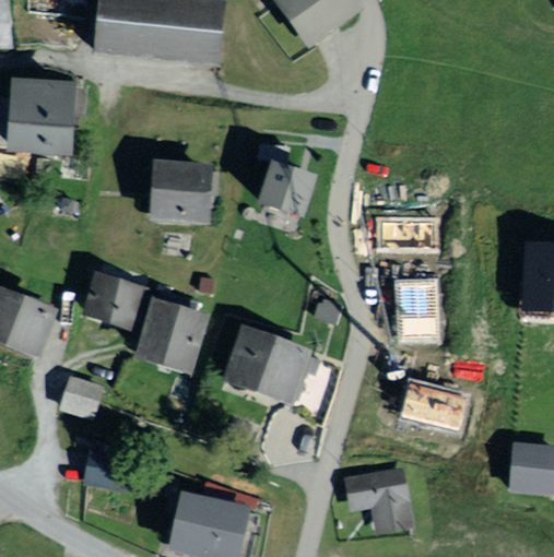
[(99,0),(93,55),(214,67),(221,10),(121,0),(99,0)]
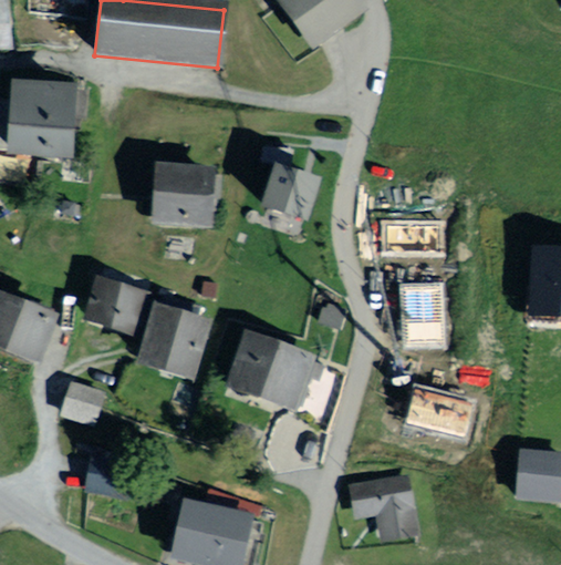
[(283,0),(308,34),(353,0),(283,0)]
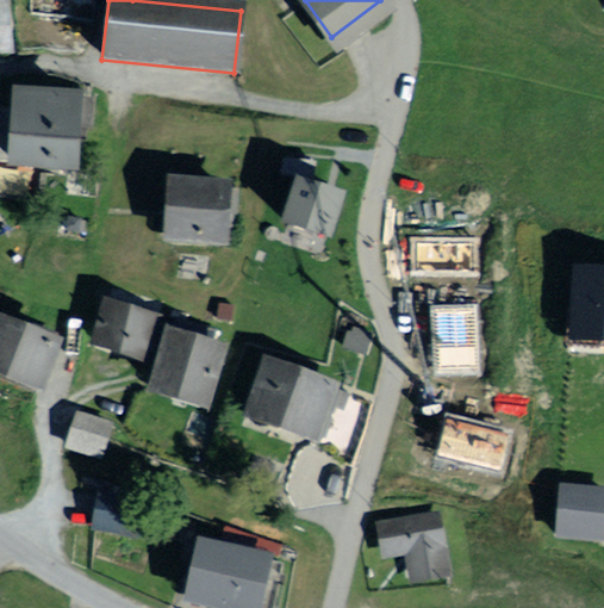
[(82,90),(12,87),(8,153),(80,156),(82,90)]
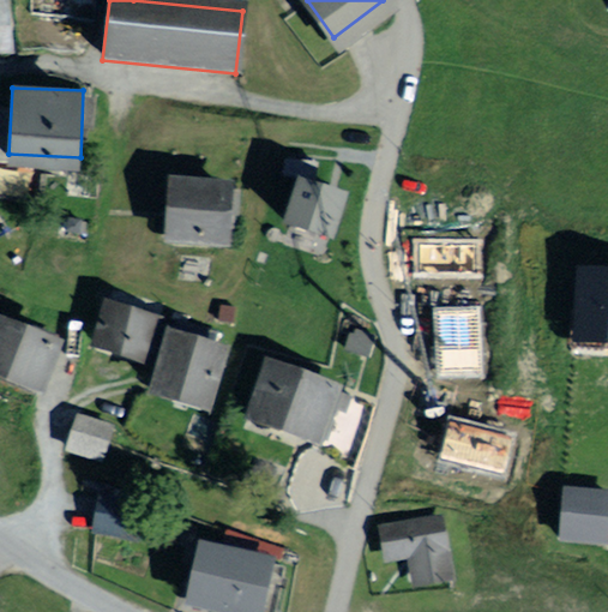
[(224,179),(167,177),(164,237),(222,238),(224,179)]
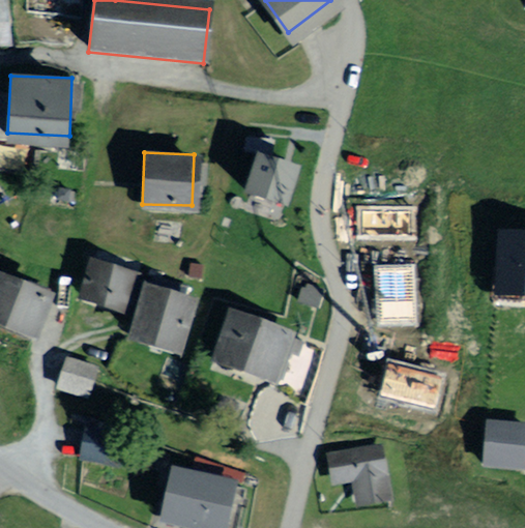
[(260,154),(243,201),(278,213),(294,166),(260,154)]
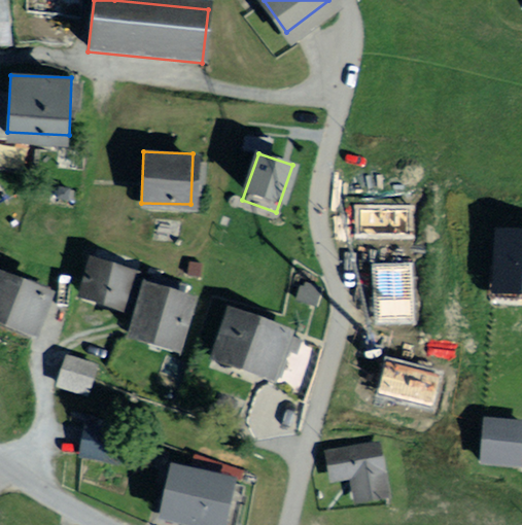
[(355,234),(402,232),(401,208),(355,210),(355,234)]
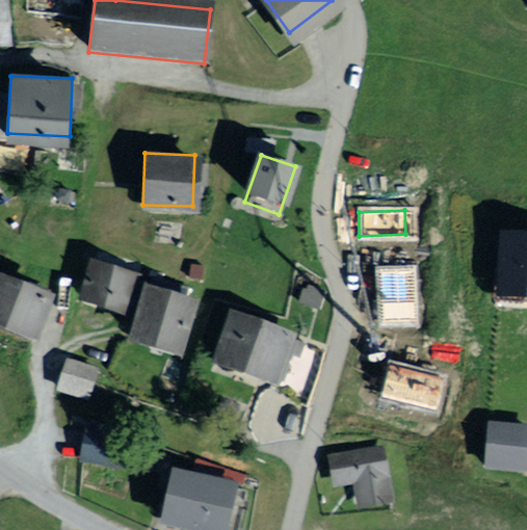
[(133,270),(89,258),(78,298),(121,311),(133,270)]
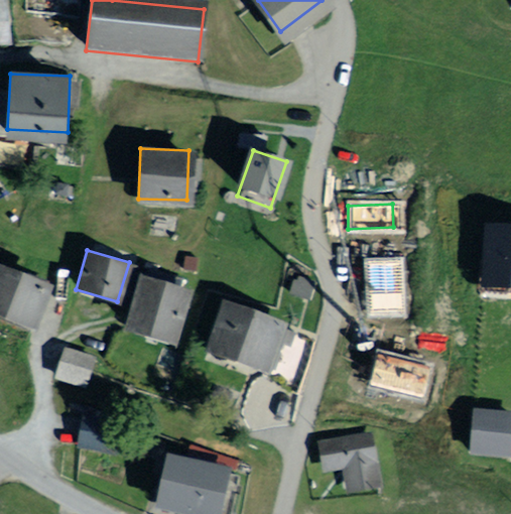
[(0,312),(31,324),(45,280),(0,266),(0,312)]
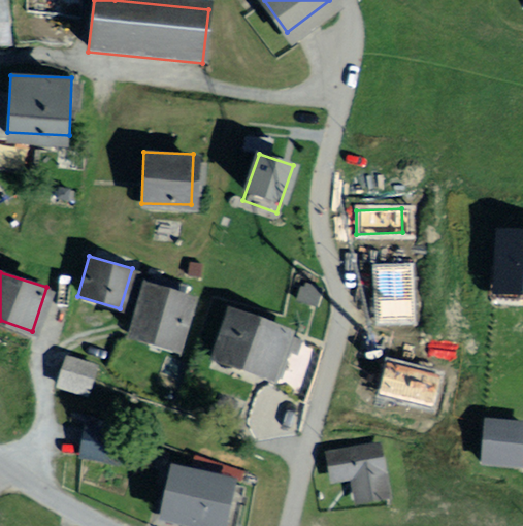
[(146,286),(131,336),(174,350),(190,298),(146,286)]
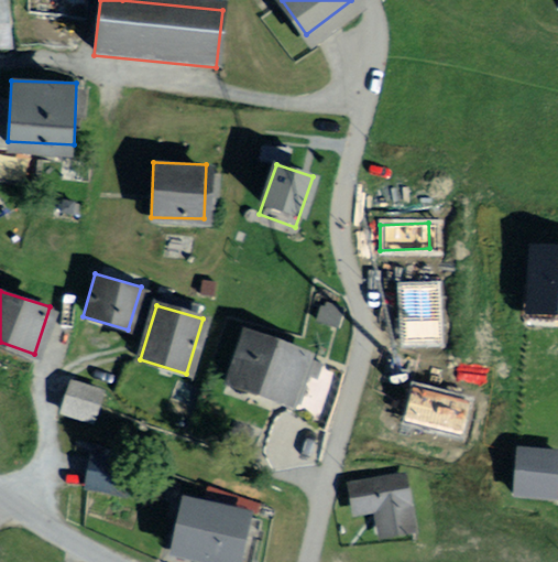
[(398,336),(434,336),(434,324),(398,325),(398,336)]
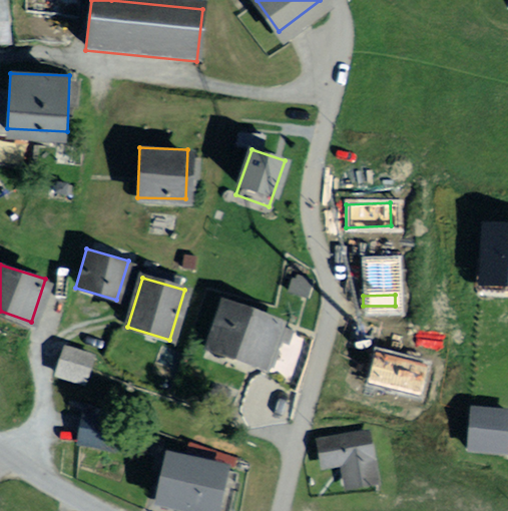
[(221,305),(206,349),(261,367),(276,324),(221,305)]
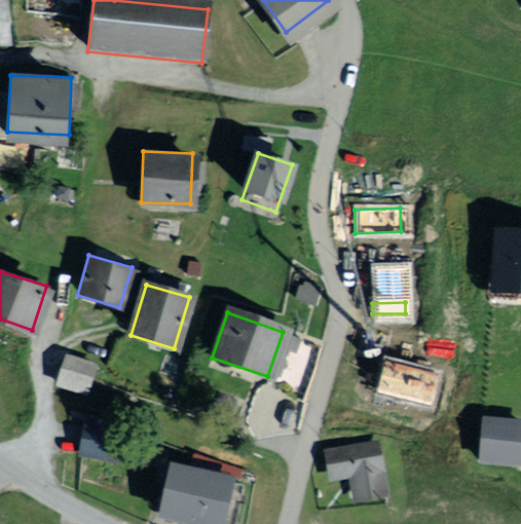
[(65,357),(57,378),(81,387),(89,366),(65,357)]
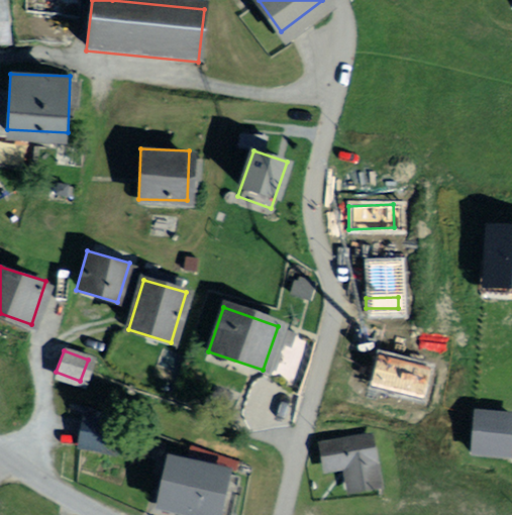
[(419,371),(377,361),(372,382),(414,392),(419,371)]
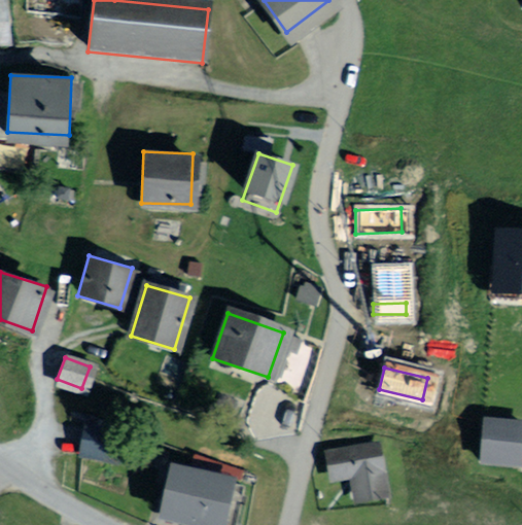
[(116,425),(84,421),(79,455),(112,459),(116,425)]
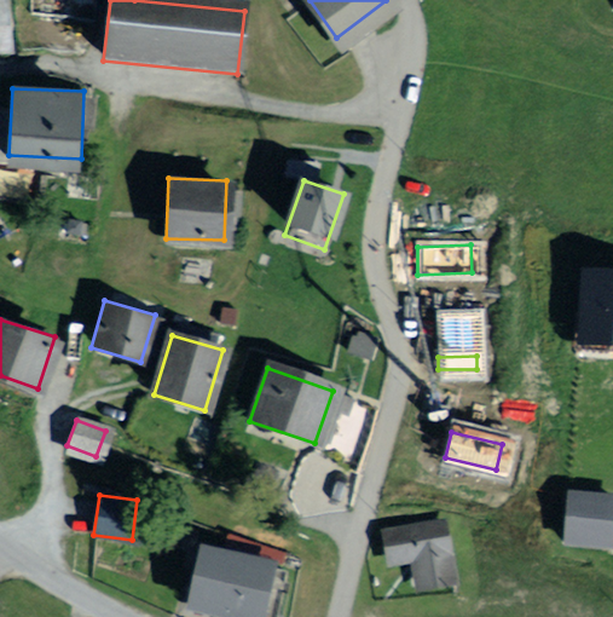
[(565,495),(561,545),(608,548),(612,499),(565,495)]
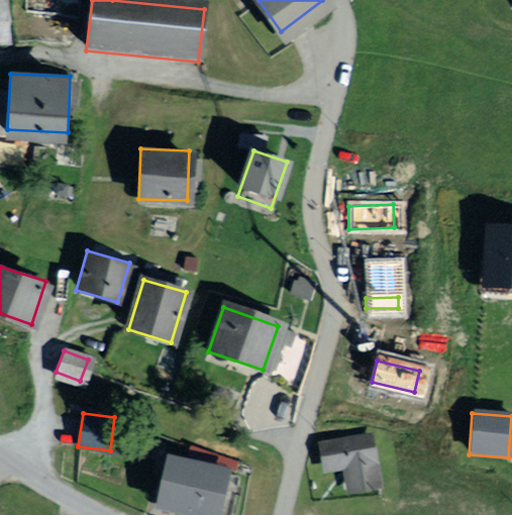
[(347,490),(372,487),(367,439),(318,444),(320,467),(344,465),(347,490)]
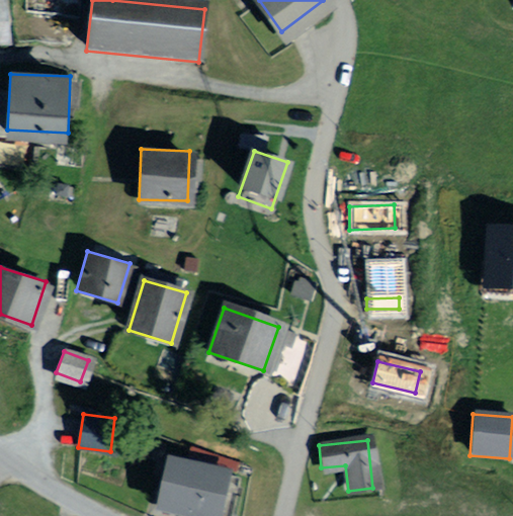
[(233,466),(167,452),(156,501),(222,515),(233,466)]
